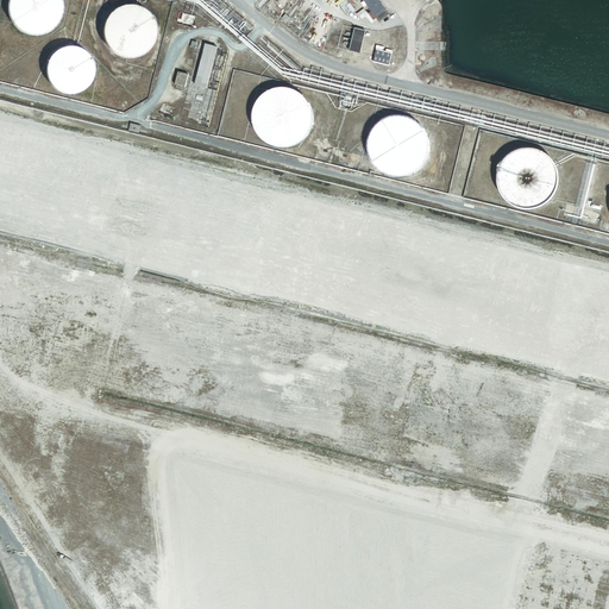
[(11,0),(10,6),(10,12),(12,19),(14,24),(19,29),(23,32),(27,33),(32,35),(41,35),(46,33),(52,29),(56,25),(61,19),(62,14),(62,8),(62,4),(60,0),(11,0)]
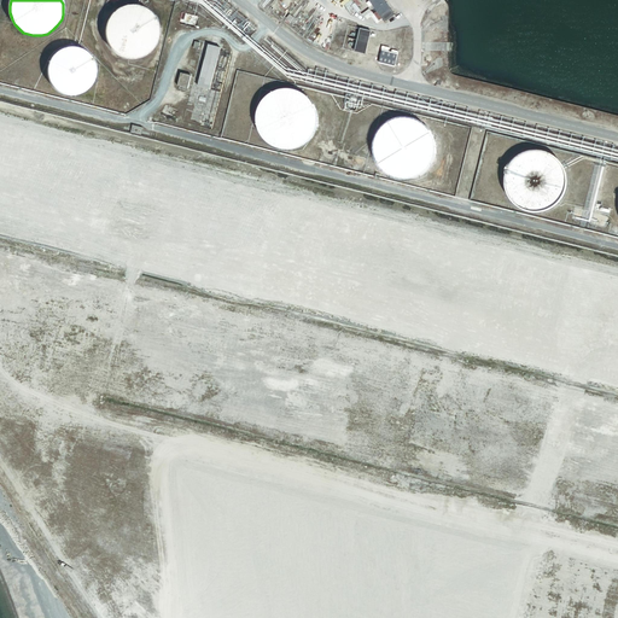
[(384,0),(372,0),(371,1),(386,23),(396,16),(384,0)]
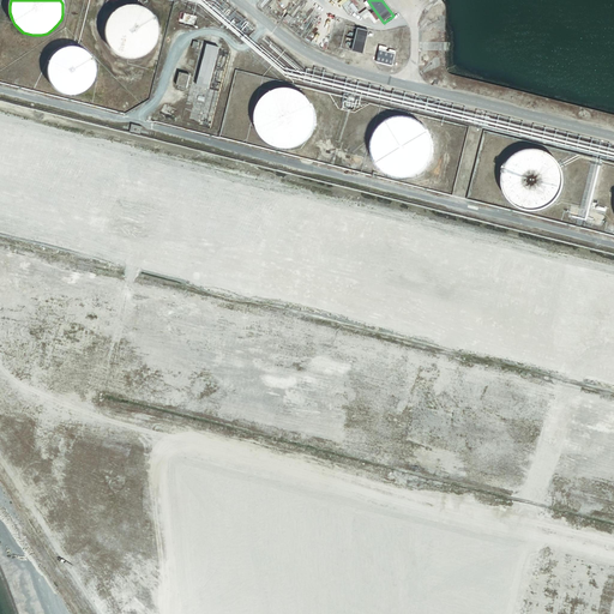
[(122,7),(118,11),(113,13),(108,19),(106,24),(104,29),(104,37),(107,44),(110,49),(114,53),(118,56),(125,59),(131,60),(136,60),(140,59),(145,56),(150,53),(152,49),(156,44),(157,40),(158,35),(158,30),(156,24),(152,17),(149,13),(143,10),(138,7),(133,6),(127,7),(122,7)]
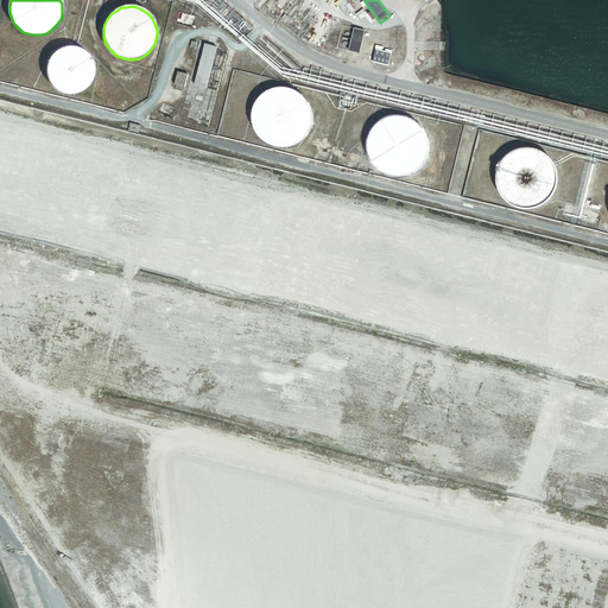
[(366,32),(355,30),(349,52),(360,56),(366,32)]
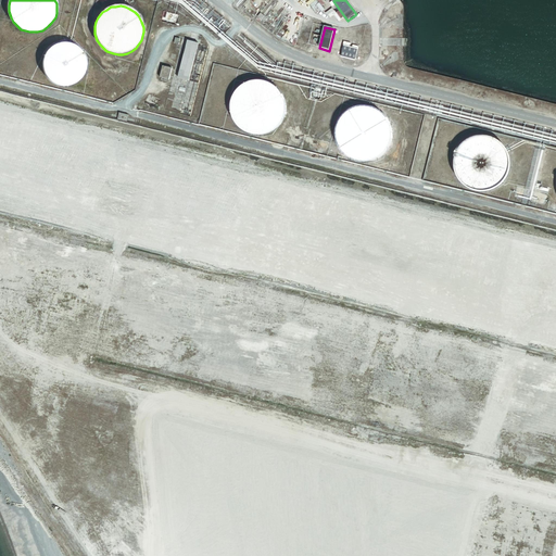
[(199,43),(188,41),(179,79),(189,81),(199,43)]
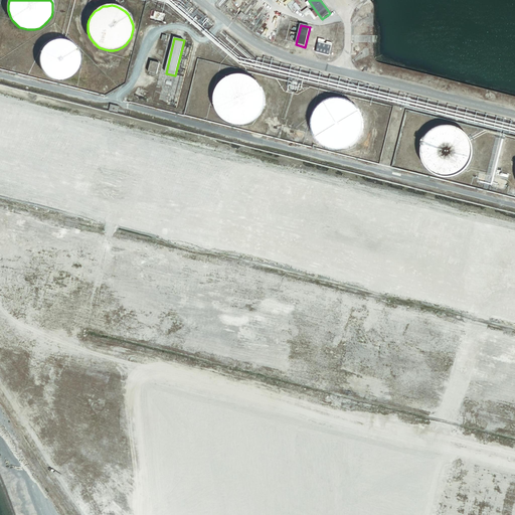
[(53,41),(48,43),(45,46),(42,49),(40,54),(39,58),(39,62),(40,66),(42,70),(44,73),(48,77),(52,79),(55,80),(59,80),(63,80),(68,78),(72,76),(75,73),(78,67),(79,62),(79,58),(78,54),(76,49),(73,46),(70,43),(67,42),(61,40),(55,40),(53,41)]
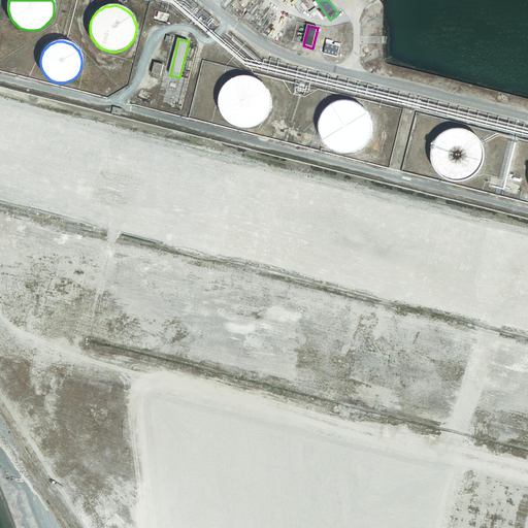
[(335,46),(327,44),(325,55),(338,58),(340,47),(335,46)]
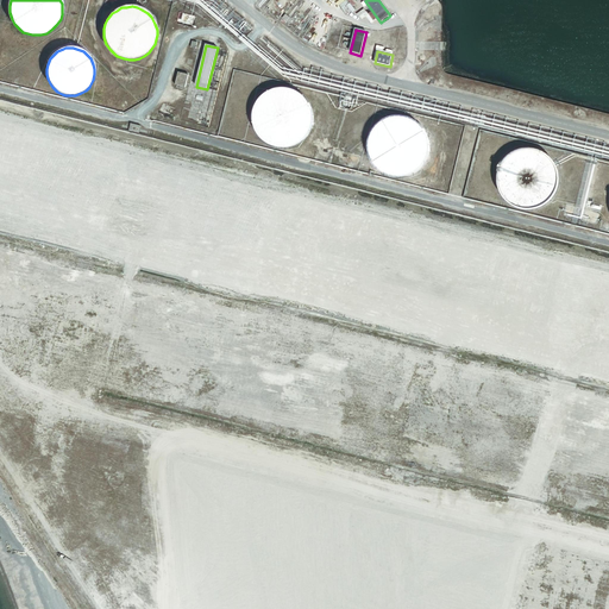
[(189,75),(179,73),(176,86),(186,88),(189,75)]
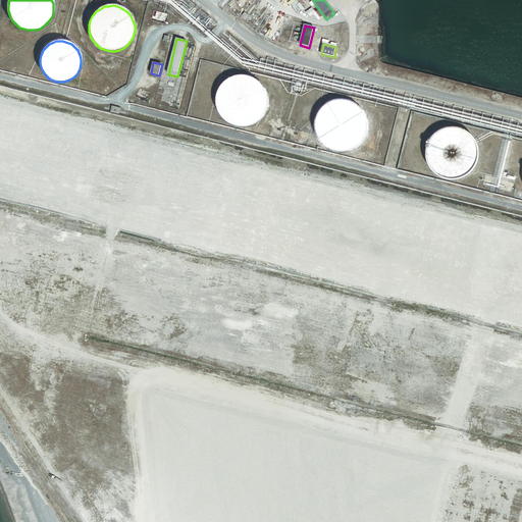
[(236,76),(229,80),(225,83),(222,87),(220,91),(218,95),(218,100),(219,107),(220,112),(223,116),(226,120),(232,124),(238,125),(245,126),(250,125),(257,122),(261,120),(265,114),(267,109),(269,104),(269,99),(267,92),(264,86),(260,82),(256,79),(252,76),(245,75),(240,75),(236,76)]
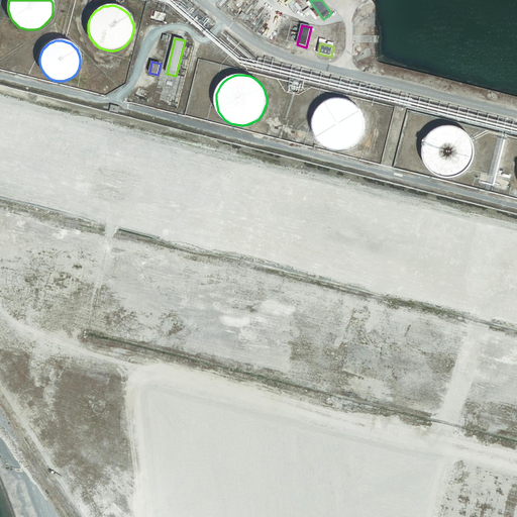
[(329,102),(325,105),(320,110),(317,114),(315,121),(315,126),(316,131),(319,138),(322,142),(326,145),(333,148),(337,149),(342,150),(347,149),(352,147),(355,145),(359,141),(363,137),(366,130),(366,125),(365,118),(364,114),(359,107),(355,104),(351,102),(344,100),(339,100),(334,100),(329,102)]
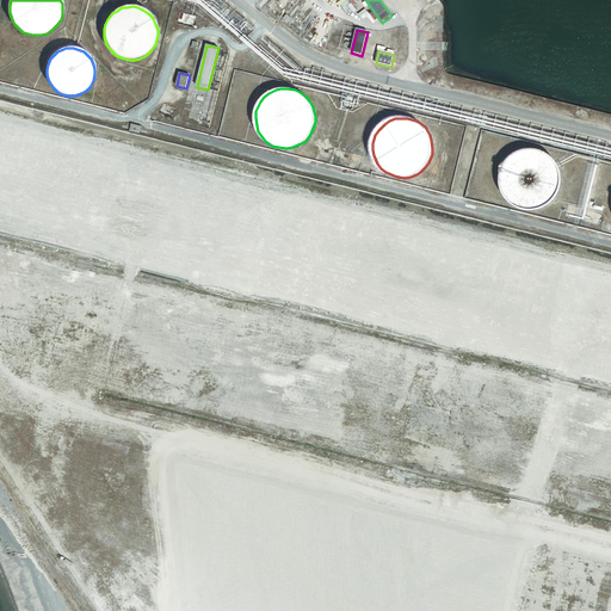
[(519,152),(516,153),(516,154),(513,155),(510,158),(508,160),(506,162),(505,165),(504,167),(503,171),(501,173),(501,177),(500,179),(500,183),(501,186),(501,189),(503,192),(504,195),(505,197),(507,199),(508,202),(511,204),(513,207),(516,208),(518,209),(522,210),(524,211),(528,211),(531,213),(534,213),(537,211),(539,211),(543,210),(545,209),(548,208),(551,205),(553,204),(555,202),(557,199),(559,197),(561,195),(562,191),(562,189),(563,185),(563,183),(563,179),(563,176),(562,173),(562,170),(561,167),(559,165),(557,162),(555,160),(554,158),(551,155),(548,154),(545,152),(542,150),(539,150),(536,149),(534,149),(530,149),(528,149),(524,150),(522,150),(519,152)]
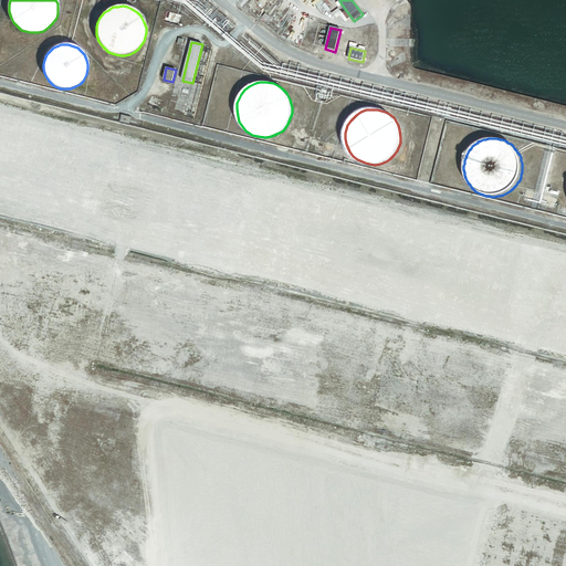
All buildings are outlined.
